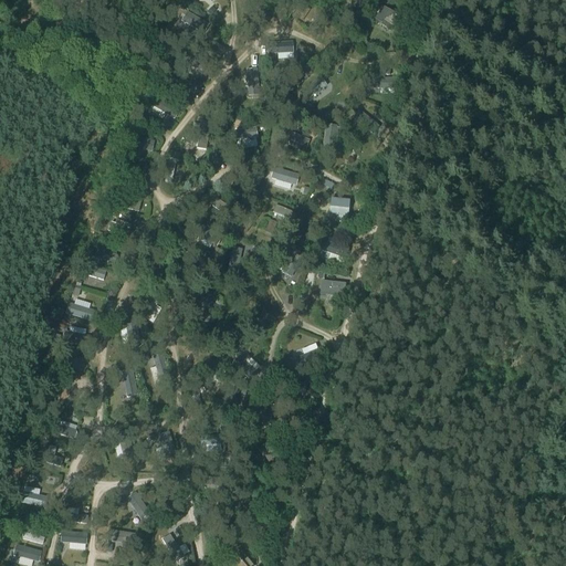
[(384,8),(374,21),(389,32),(399,19),(384,8)]
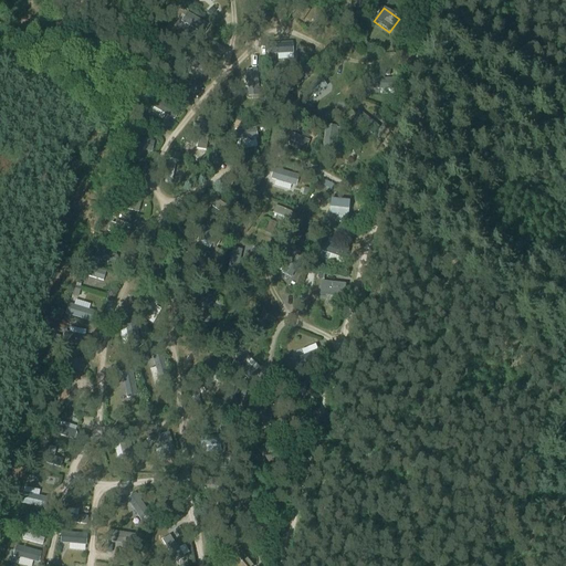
[(187,13),(181,22),(203,34),(209,25),(187,13)]
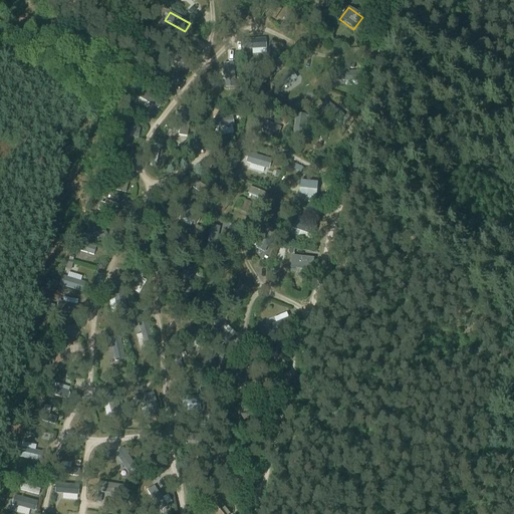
[(266,39),(243,40),(244,49),(267,48),(266,39)]
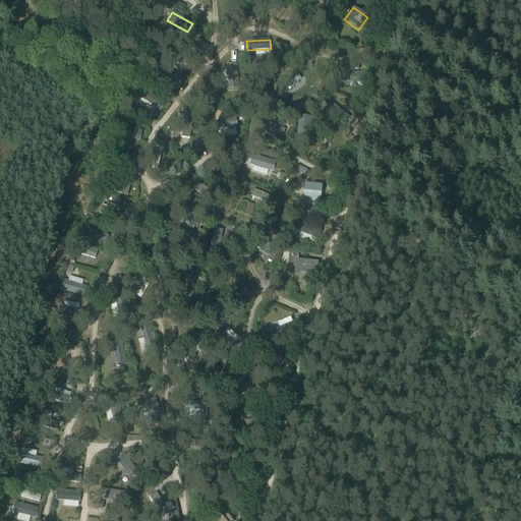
[(166,52),(164,61),(174,63),(187,66),(189,58),(166,52)]
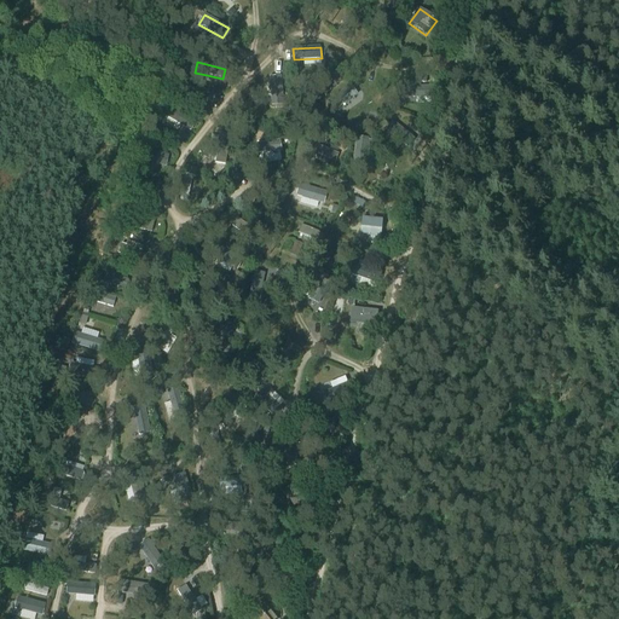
[(281,76),(270,77),(272,105),(283,104),(281,76)]
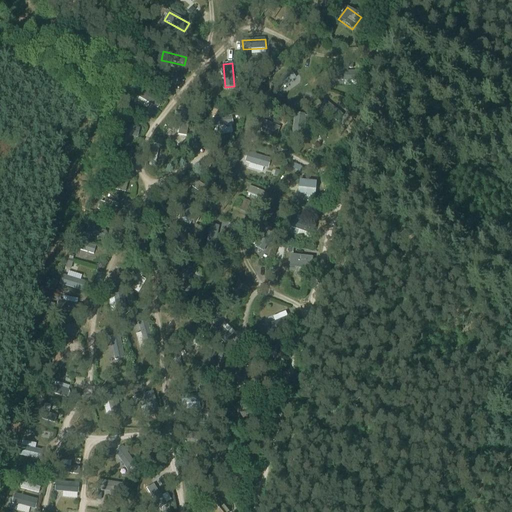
[(290,71),(271,84),(276,92),(295,78),(290,71)]
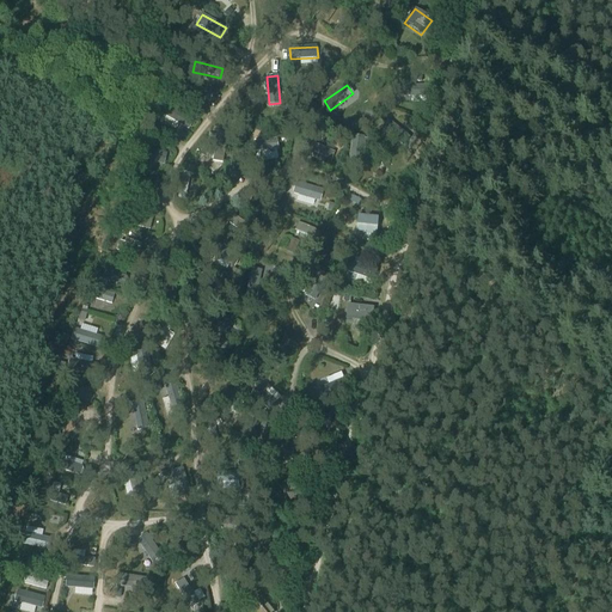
[(402,87),(402,98),(429,98),(429,87),(402,87)]
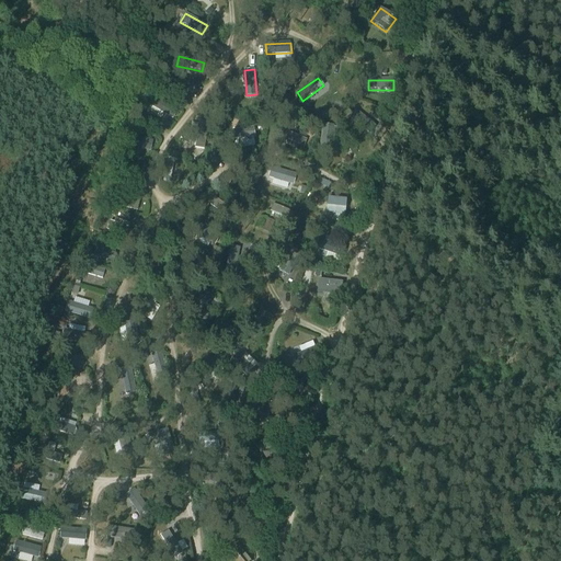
[(156,98),(150,106),(172,118),(178,110),(156,98)]
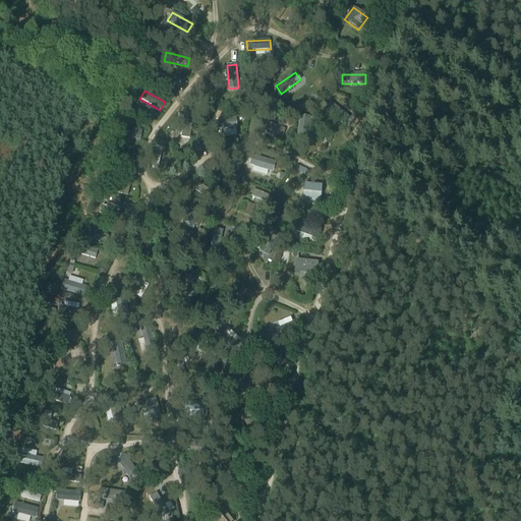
[(330,102),(325,109),(343,123),(349,116),(330,102)]
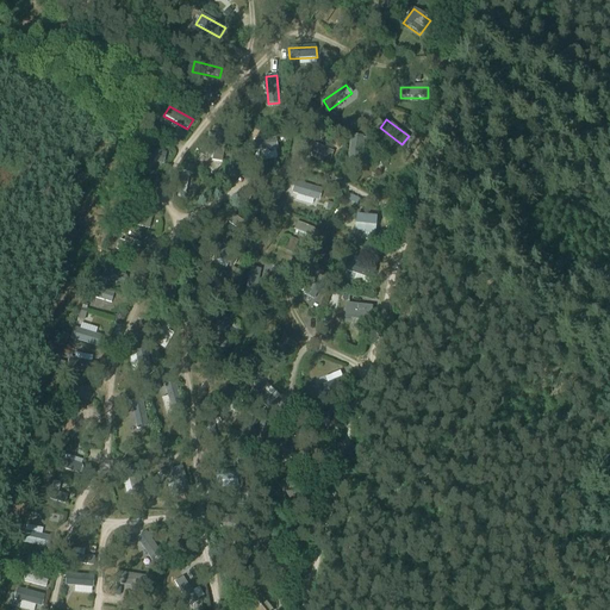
[(215,145),(212,161),(222,162),(226,135),(216,132),(213,144),(215,145)]
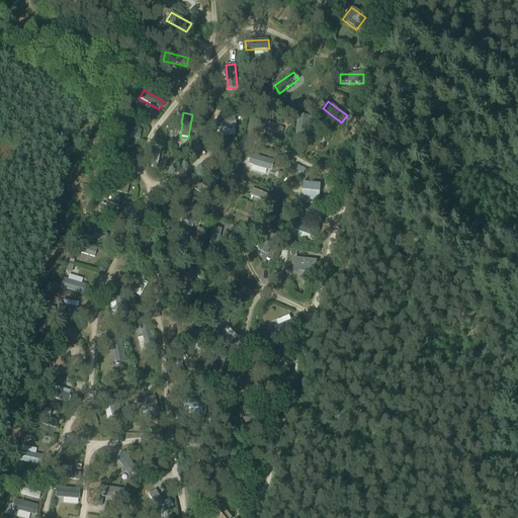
[(297,115),(295,139),(305,140),(306,132),(308,117),(308,116),(297,115)]
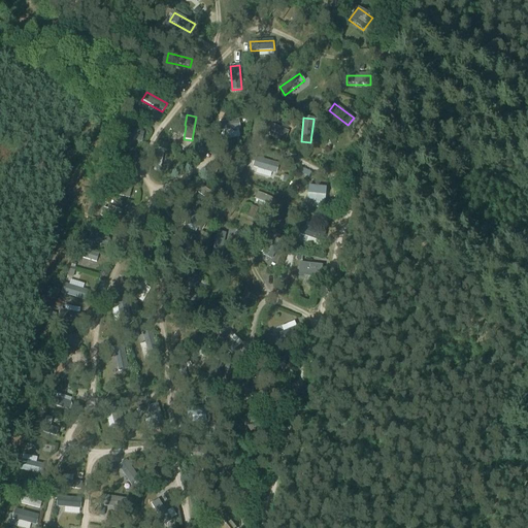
[(238,121),(219,123),(220,130),(239,128),(238,121)]
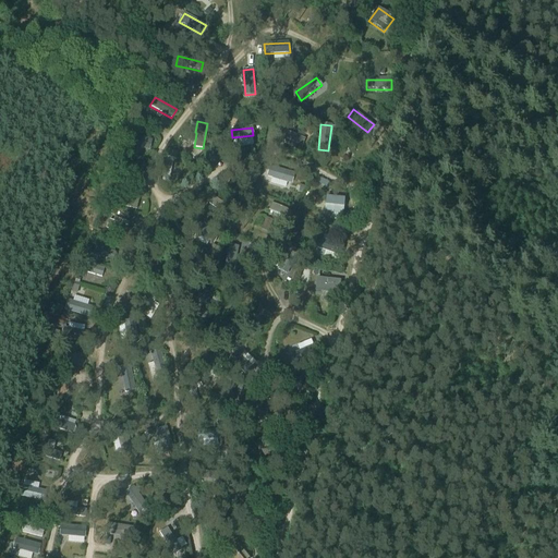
[(283,130),(281,136),(303,146),(306,138),(283,130)]
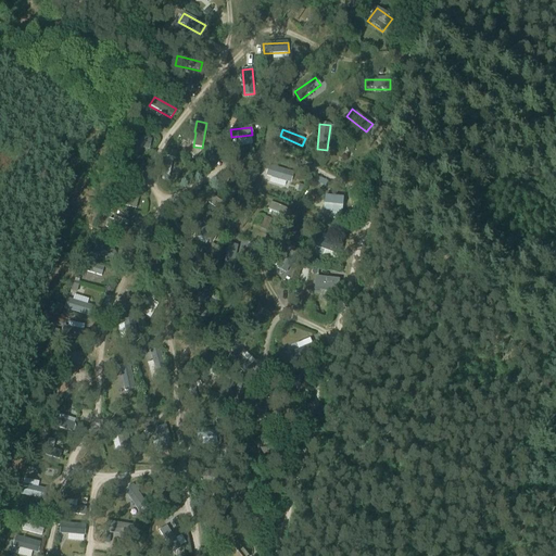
[(127,133),(124,142),(148,149),(151,140),(127,133)]
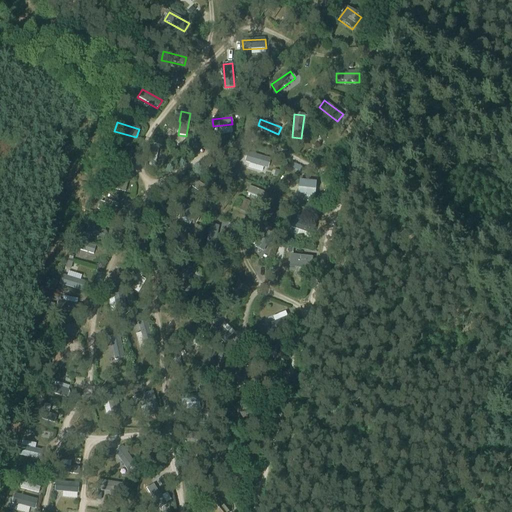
[(153,144),(149,166),(155,167),(159,145),(153,144)]
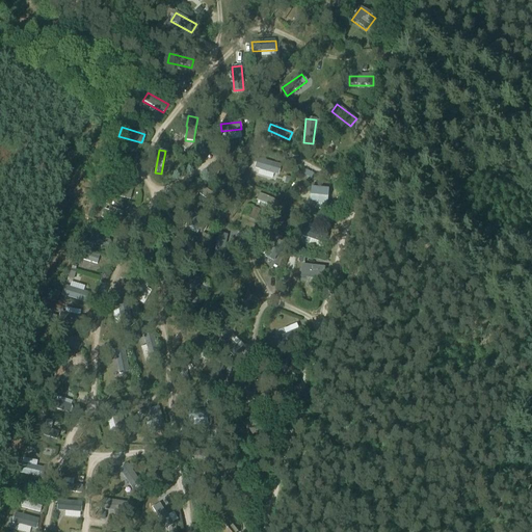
[(257,159),(255,167),(277,175),(280,165),(257,159)]
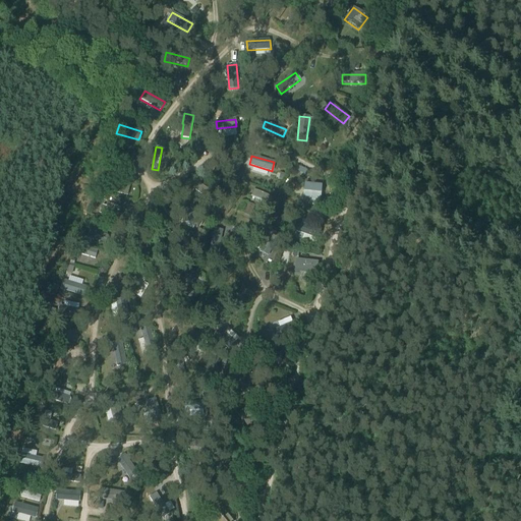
[(111,181),(109,190),(127,195),(130,186),(111,181)]
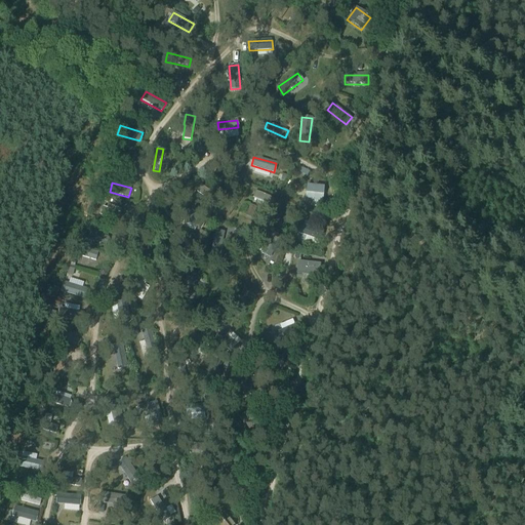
[(322,200),(323,187),(307,185),(306,198),(322,200)]
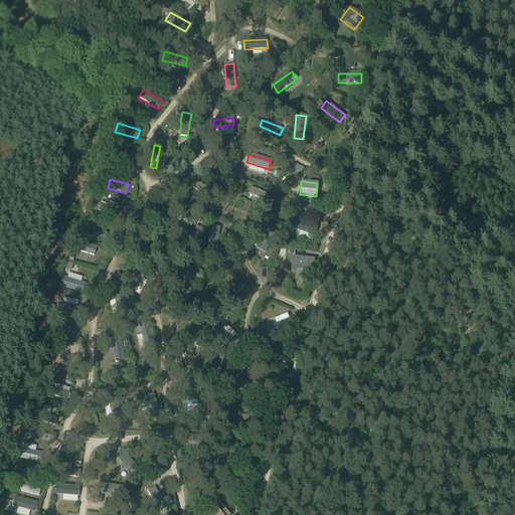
[(197,182),(192,188),(209,200),(214,194),(197,182)]
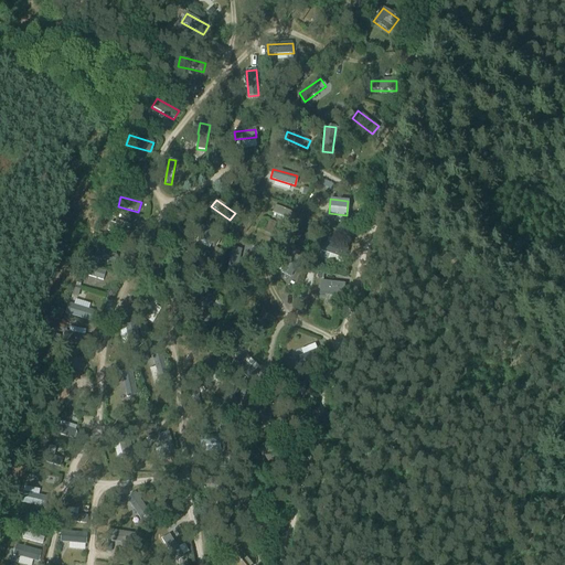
[(275,206),(273,213),(292,221),(296,215),(275,206)]
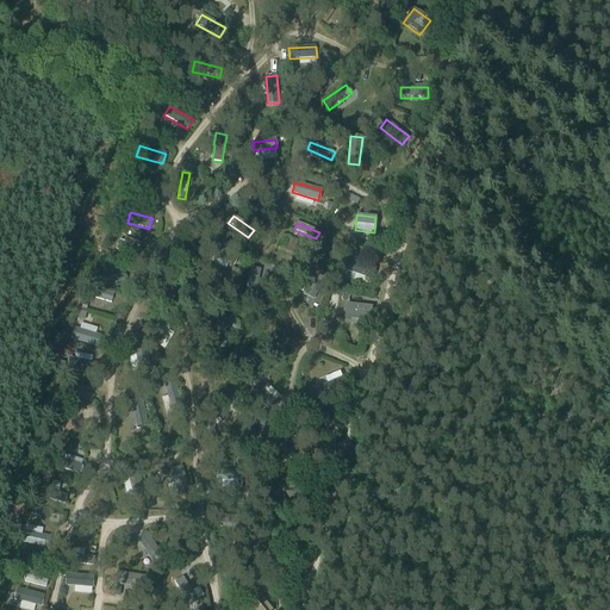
[(114,225),(111,229),(117,236),(120,232),(114,225)]
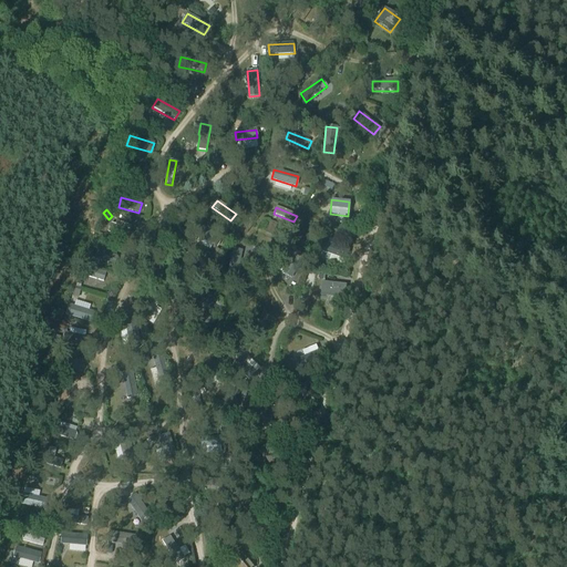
[(111,224),(107,233),(127,240),(131,232),(111,224)]
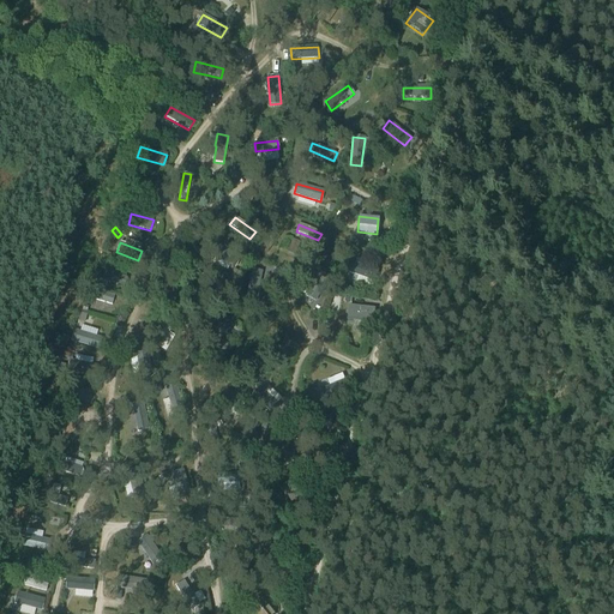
[(215,246),(210,254),(234,268),(240,258),(215,246)]
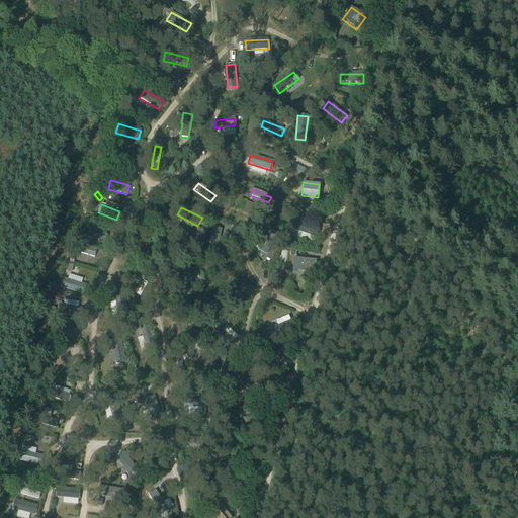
[(298,221),(295,230),(317,238),(320,229),(298,221)]
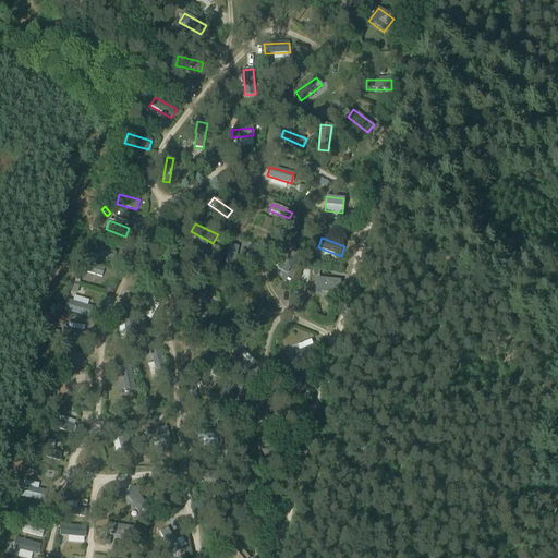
[(96,245),(94,253),(113,261),(116,254),(96,245)]
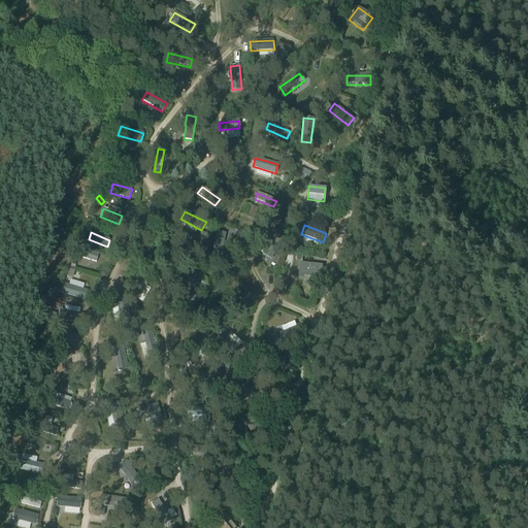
[(217,232),(211,256),(221,258),(226,234),(217,232)]
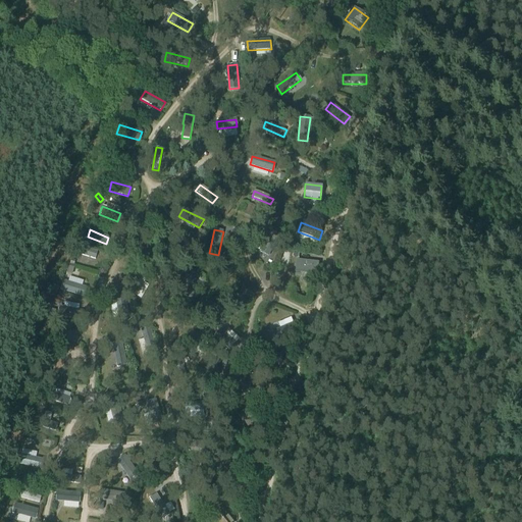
[(271,231),(260,252),(268,256),(279,236),(271,231)]
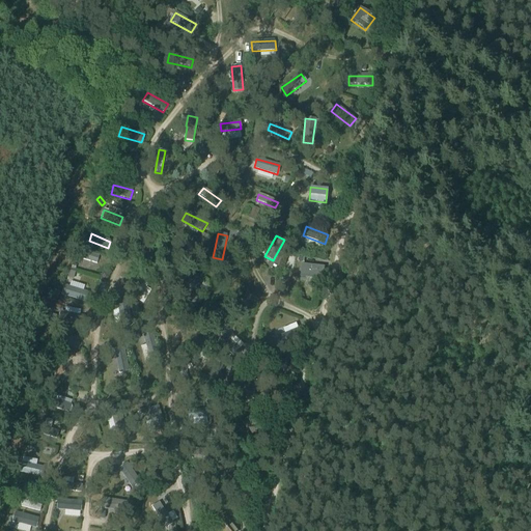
[(185,242),(180,248),(198,260),(202,255),(185,242)]
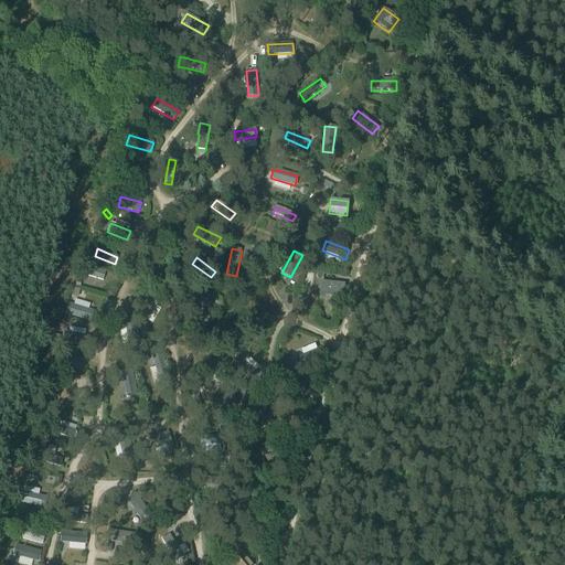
[(300,260),(297,269),(301,272),(306,263),(300,260)]
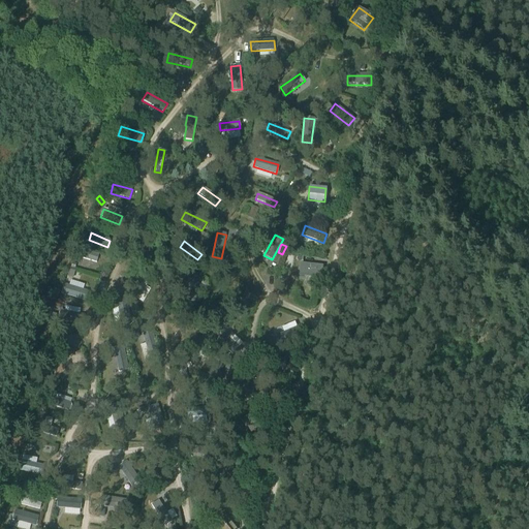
[(84,250),(82,257),(97,262),(99,255),(84,250)]
